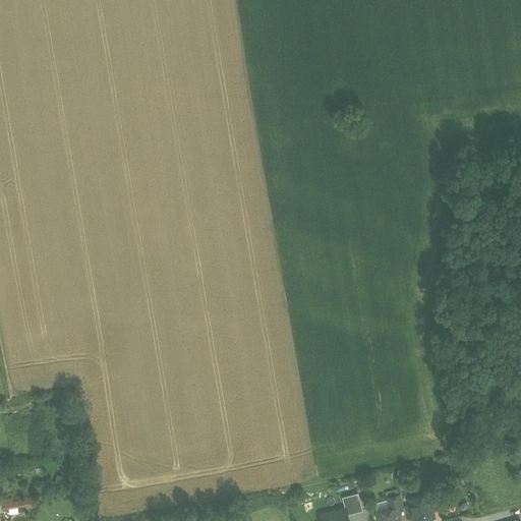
[(64,476),(58,473),(54,484),(60,487),(64,476)]
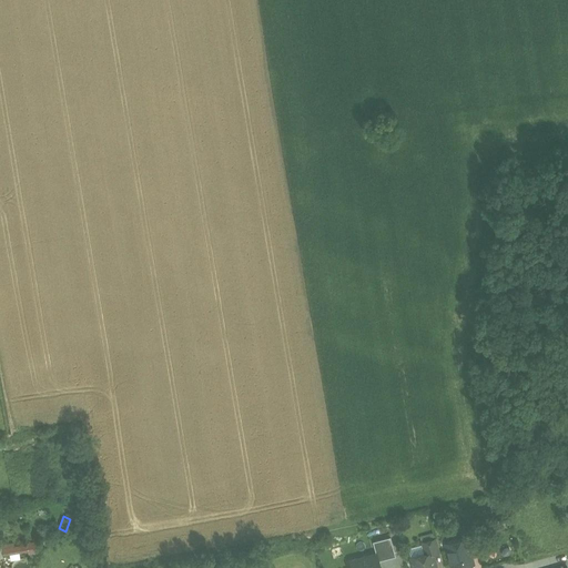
[(472,523),(459,526),(462,537),(466,536),(468,545),(476,543),(472,523)]
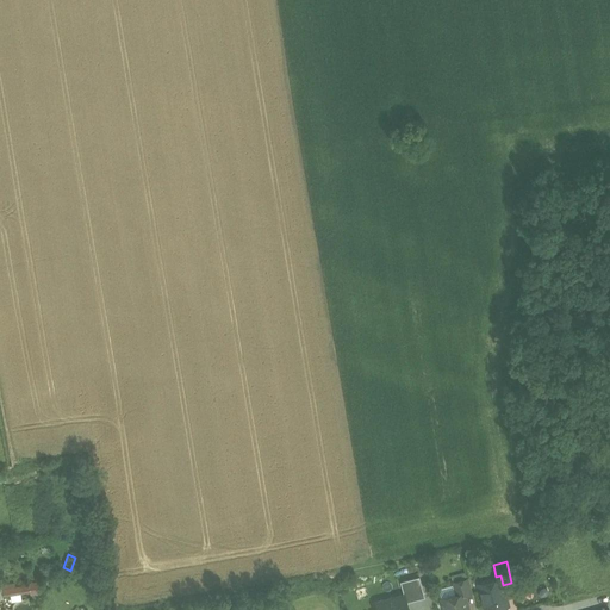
[(424,596),(419,576),(400,582),(404,593),(406,601),(424,596)]
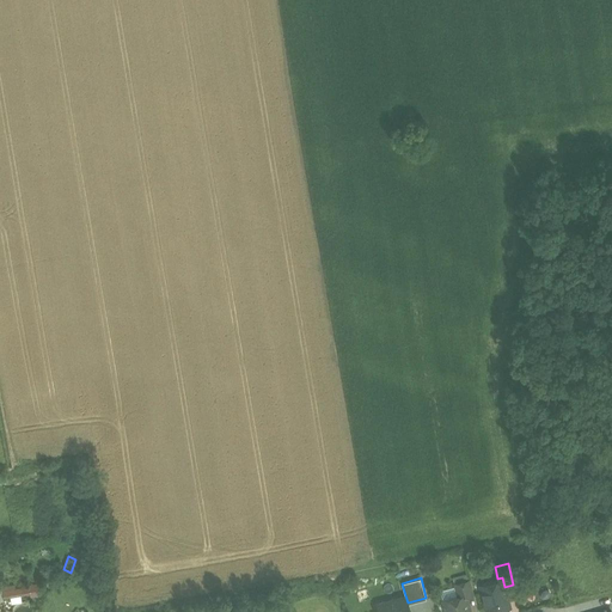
[(497,579),(479,583),(487,611),(489,611),(491,611),(493,611),(499,611),(500,607),(509,605),(505,587),(502,577),(497,579)]
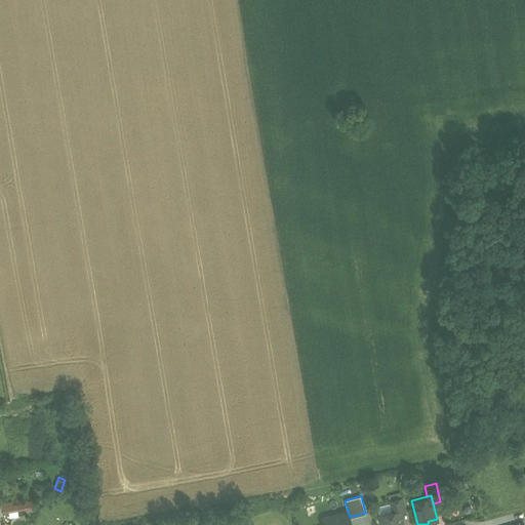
[(403,496),(389,499),(392,511),(399,509),(400,511),(406,509),(403,496)]
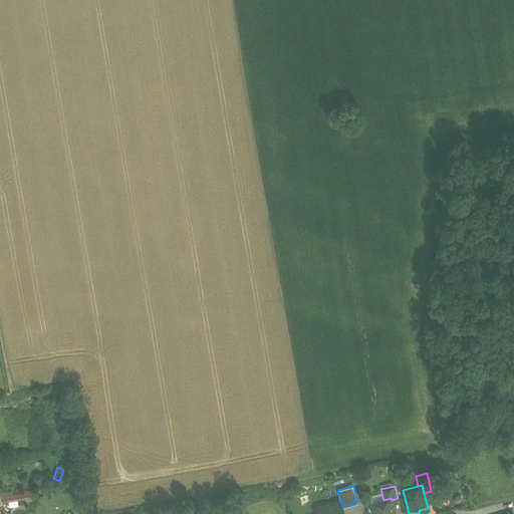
[(18,492),(20,499),(34,496),(33,489),(18,492)]
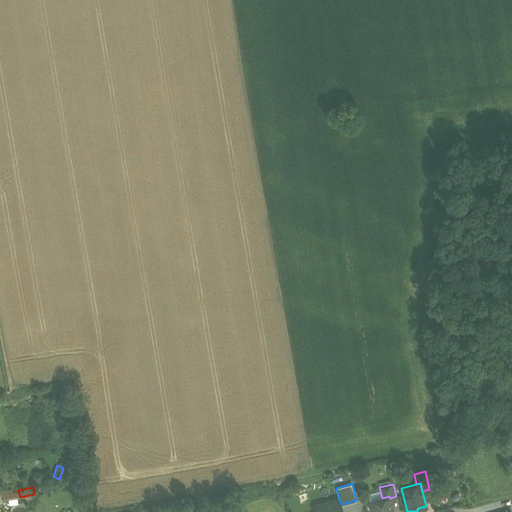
[(18,490),(1,493),(2,500),(20,497),(18,490)]
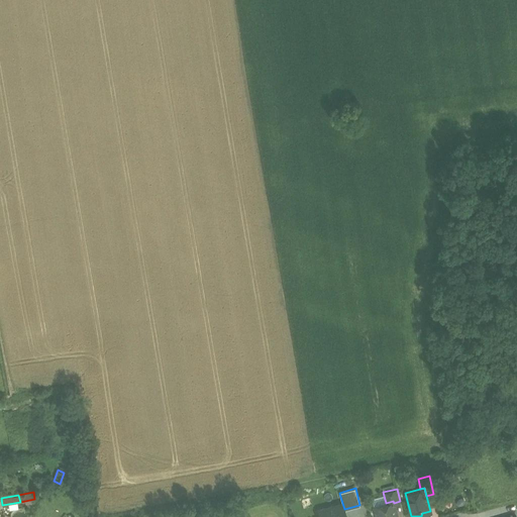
[(386,503),(374,506),(377,516),(397,516),(394,503),(393,501),(386,503)]
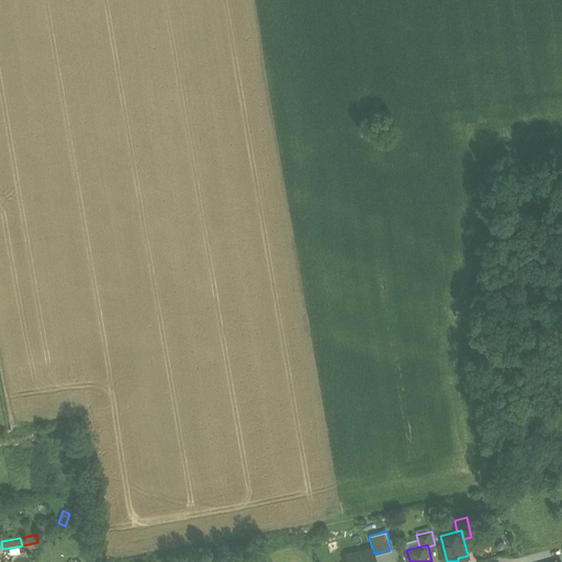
[(372,547),(347,553),(348,561),(377,561),(374,553),(372,547)]
